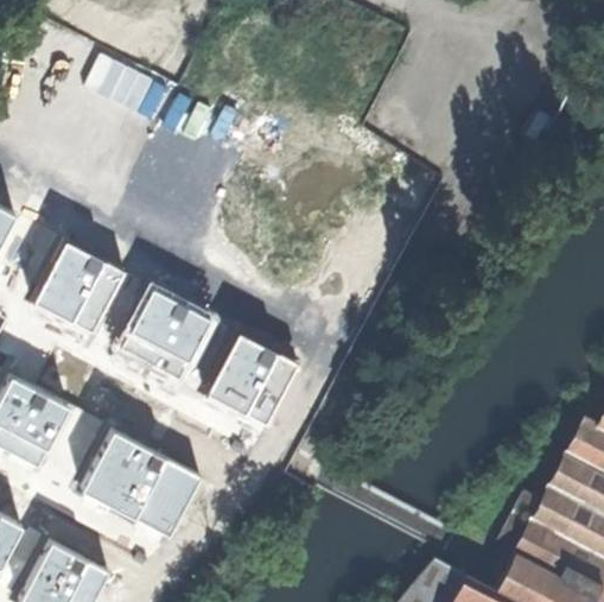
[(523,134),(568,160),(580,139),(536,113),(523,134)]
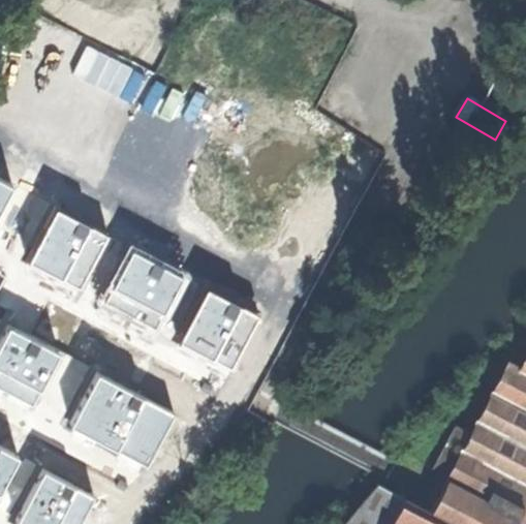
[(0,226),(19,191),(0,181),(0,226)]
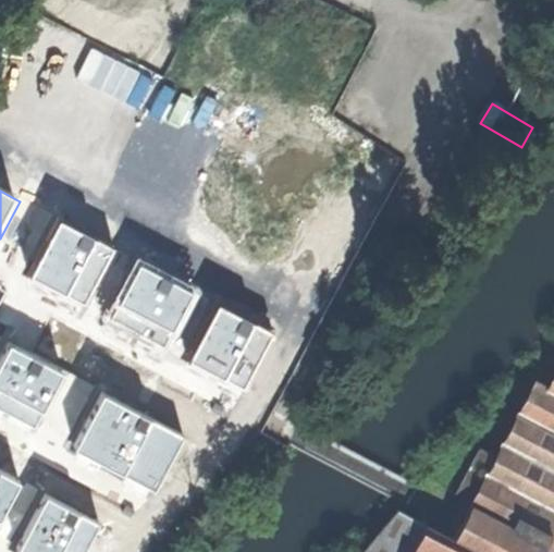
[(114,250),(60,223),(33,278),(86,305),(114,250)]
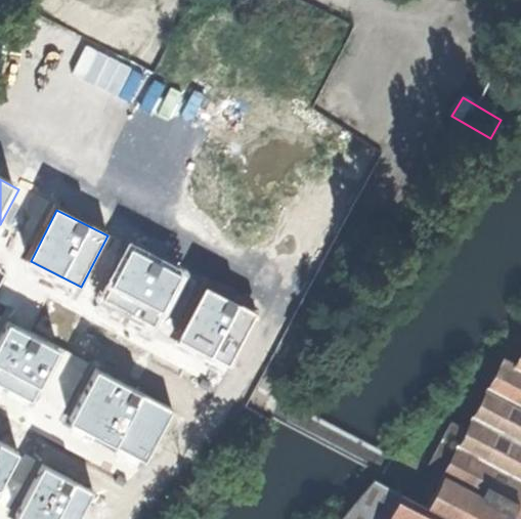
[(187,273),(130,245),(99,304),(157,333),(187,273)]
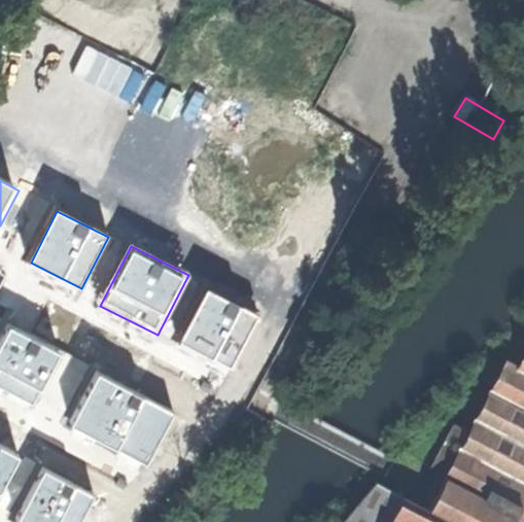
[(259,315),(208,289),(182,341),(233,367),(259,315)]
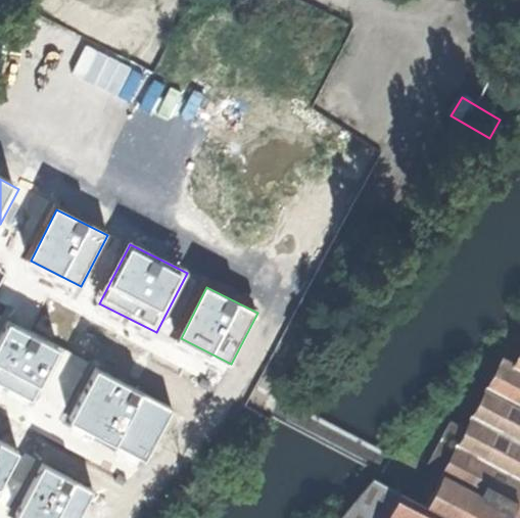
[(61,350),(10,325),(0,345),(0,383),(35,402),(61,350)]
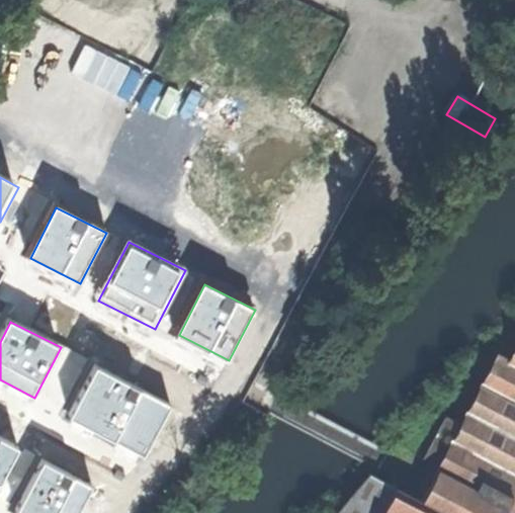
[(514,359),(511,365),(500,359),(464,428),(442,472),(441,474),(514,511),(514,359)]
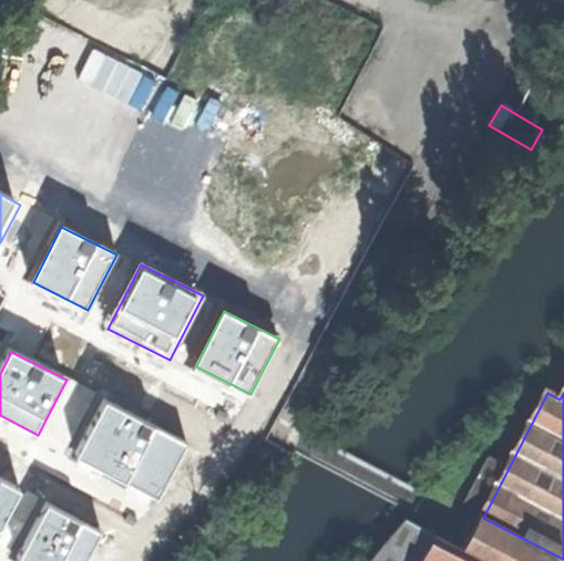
[(187,446),(106,403),(78,457),(159,500),(187,446)]
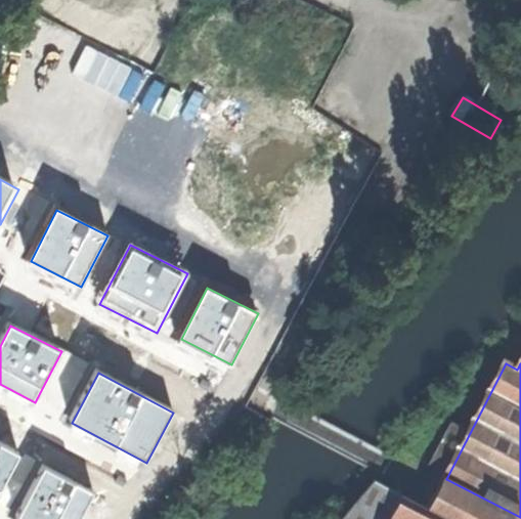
[(431,469),(447,477),(470,433),(453,425),(431,469)]
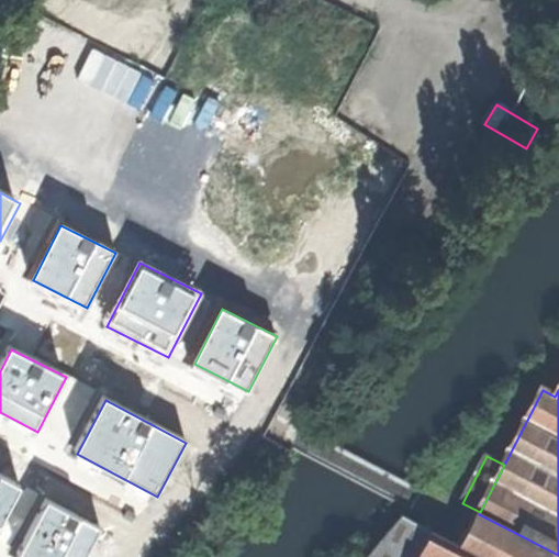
[(0,528),(22,487),(0,475),(0,528)]
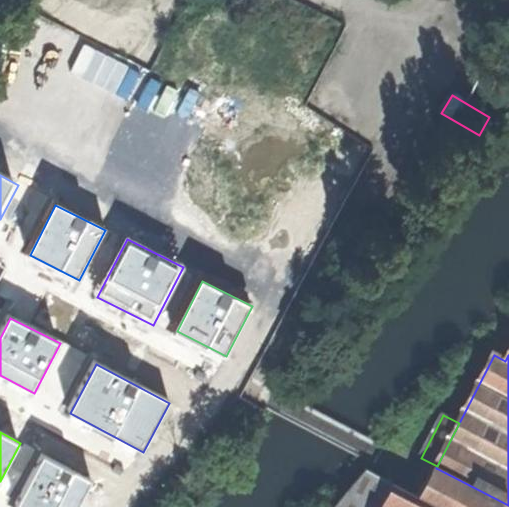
[(79,506),(92,483),(44,457),(18,506),(79,506)]
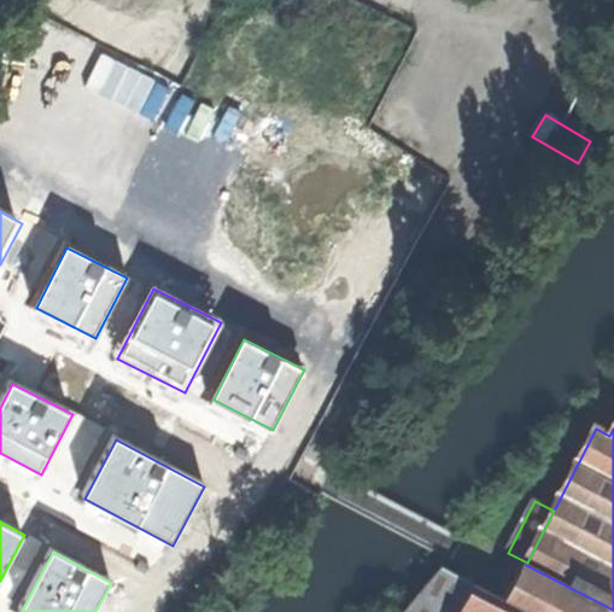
[(613,610),(526,565),(503,601),(524,611),(613,611),(613,610)]
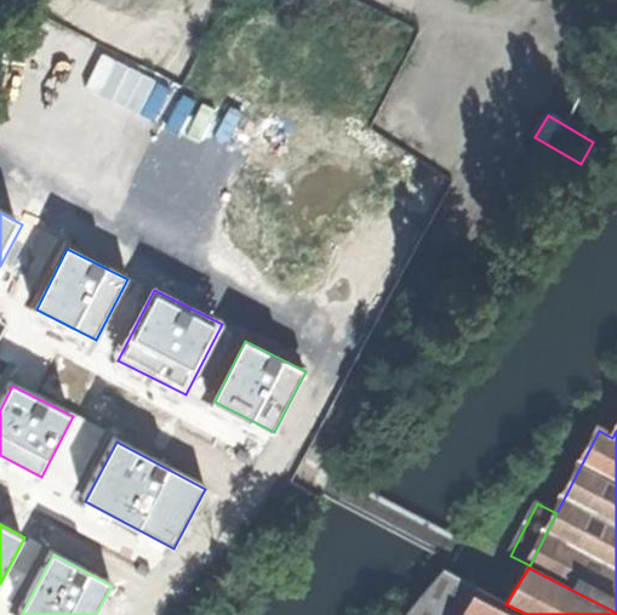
[(445,573),(410,614),(458,614),(473,587),(445,573)]
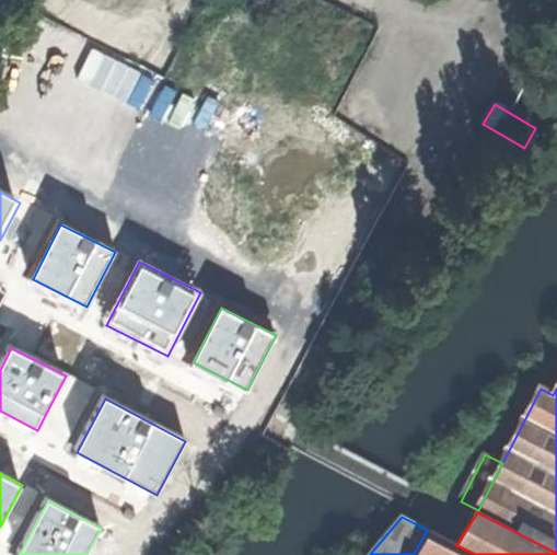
[(427,530),(414,554),(475,554),(456,545),(427,530)]
